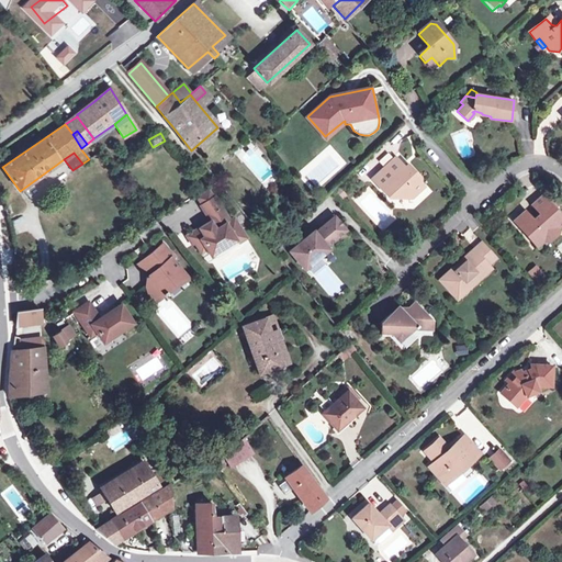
[(382,191),(385,189),(395,200),(412,199),(425,187),(419,181),(420,178),(408,165),(404,169),(401,166),(402,165),(395,158),(372,179),(382,191)]
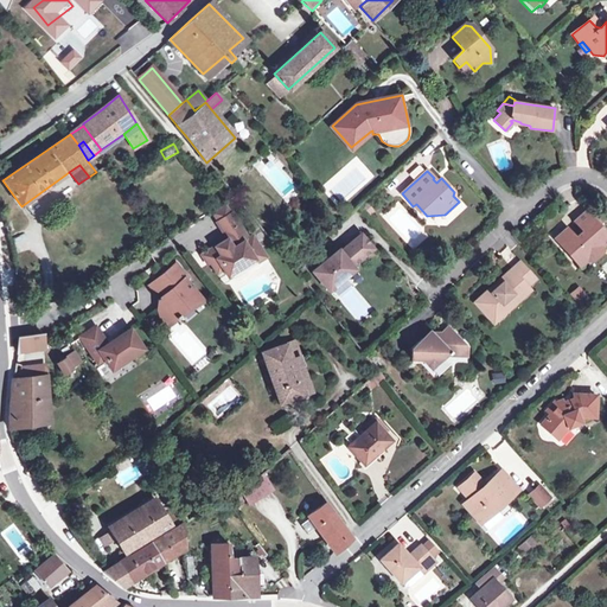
[(213,213),(218,221),(231,212),(225,205),(213,213)]
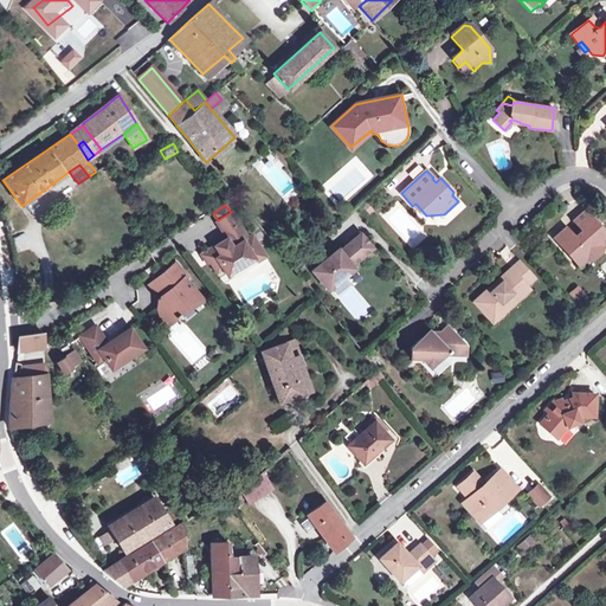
[(595,223),(604,216),(594,205),(586,212),(585,211),(574,221),(582,231),(575,238),(572,234),(560,245),(568,255),(572,251),(578,258),(582,255),(587,259),(593,260),(601,252),(603,245),(605,242),(605,233),(599,226),(595,223)]
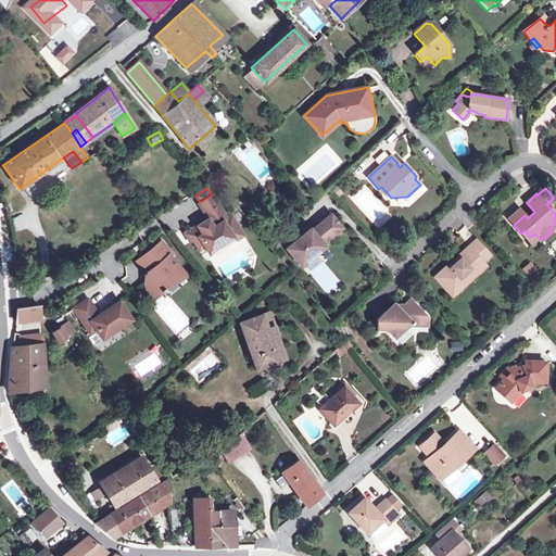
[(213,194),(212,194),(200,202),(199,203),(207,218),(211,223),(200,229),(198,225),(185,232),(190,241),(192,240),(199,250),(204,245),(209,253),(224,243),(222,239),(231,234),(224,220),(227,218),(213,194)]
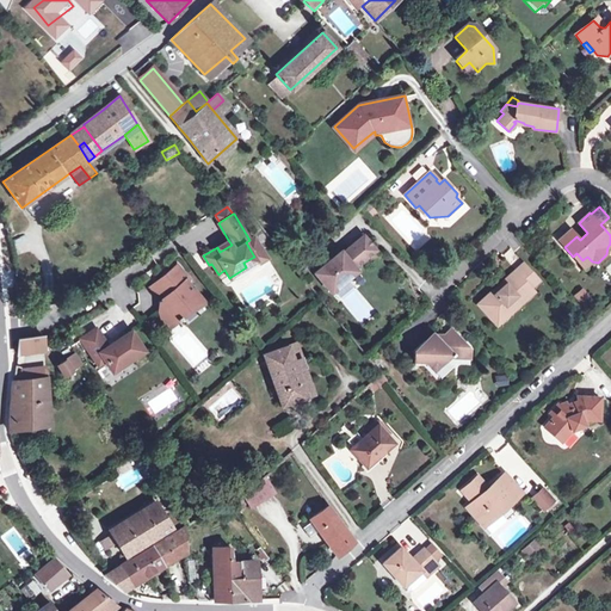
[(610,220),(610,218),(609,217),(600,224),(604,228),(610,220)]
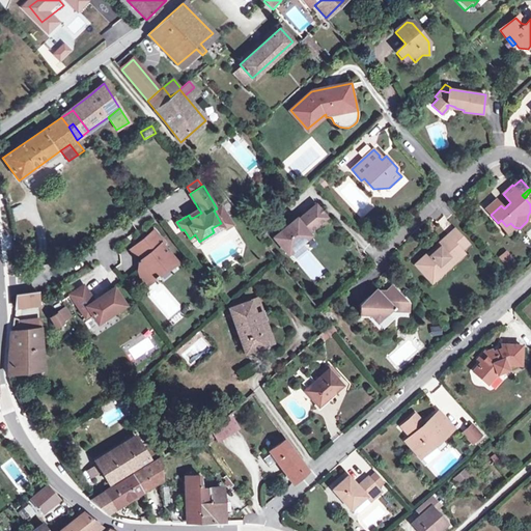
[(491,215),(501,205),(496,200),(485,210),(491,215)]
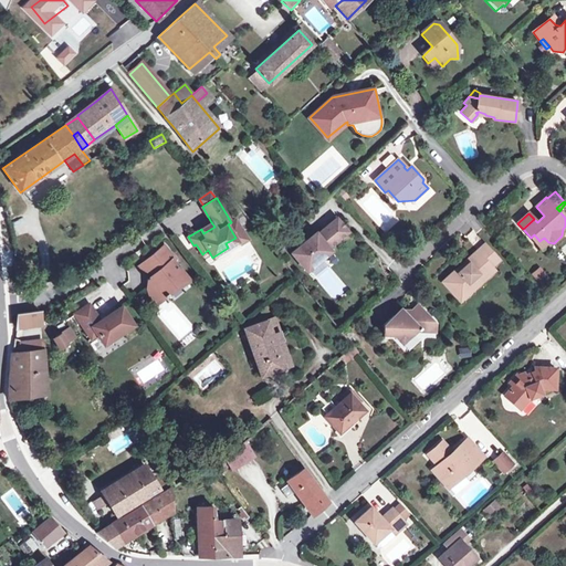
[(249,239),(236,219),(231,222),(228,224),(236,238),(226,243),(228,248),(212,258),(208,250),(202,254),(209,264),(223,255),(232,250),(249,239)]
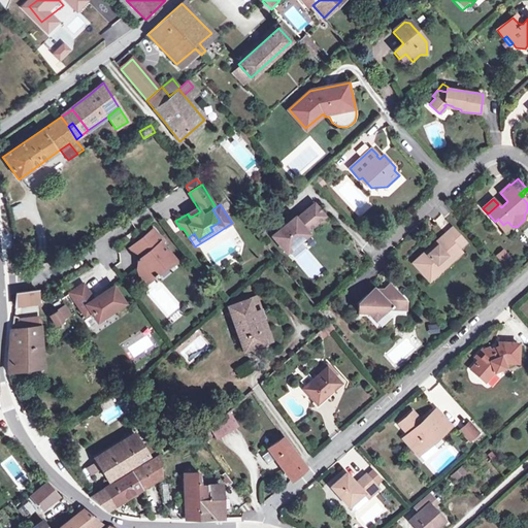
[(295,218),(272,238),(287,255),(309,235),(307,232),(325,217),(315,204),(297,221),(295,218)]
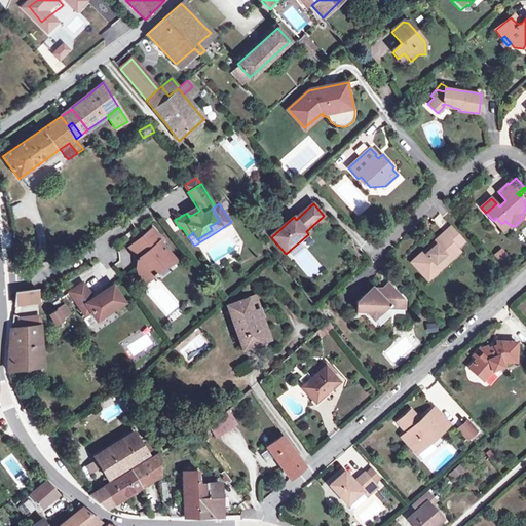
[(196,207),(187,213),(189,217),(199,211),(196,207)]
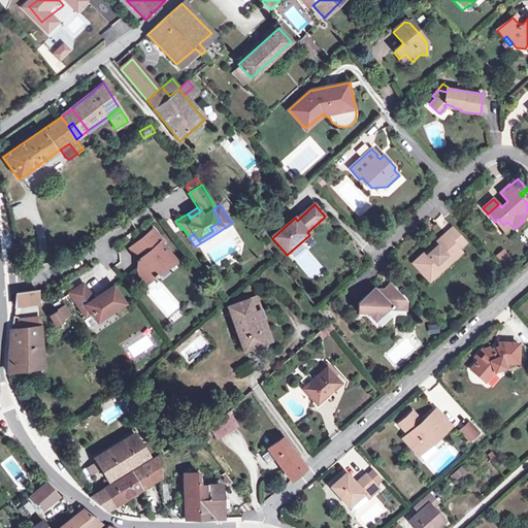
[(498,219),(495,222),(504,232),(512,226),(507,222),(503,225),(498,219)]
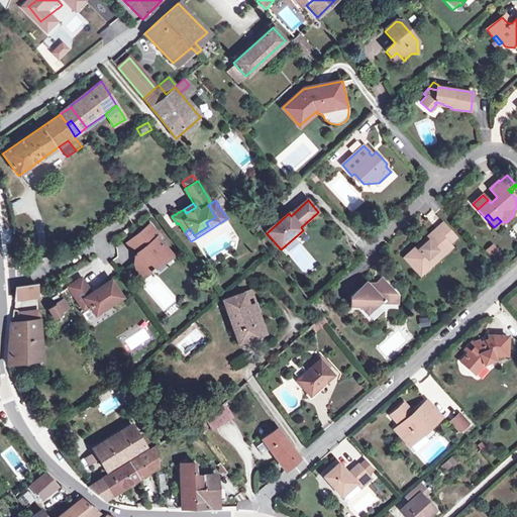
[(442,223),(426,238),(428,241),(420,249),(418,246),(404,259),(417,273),(429,262),(432,265),(451,247),(448,244),(456,237),(442,223)]
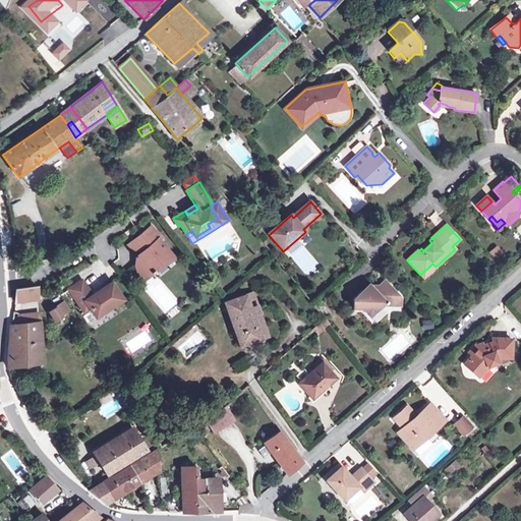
[(151,226),(137,237),(147,247),(140,252),(136,256),(135,265),(140,272),(151,272),(153,274),(155,271),(154,270),(164,262),(174,257),(159,238),(160,237),(151,226)]
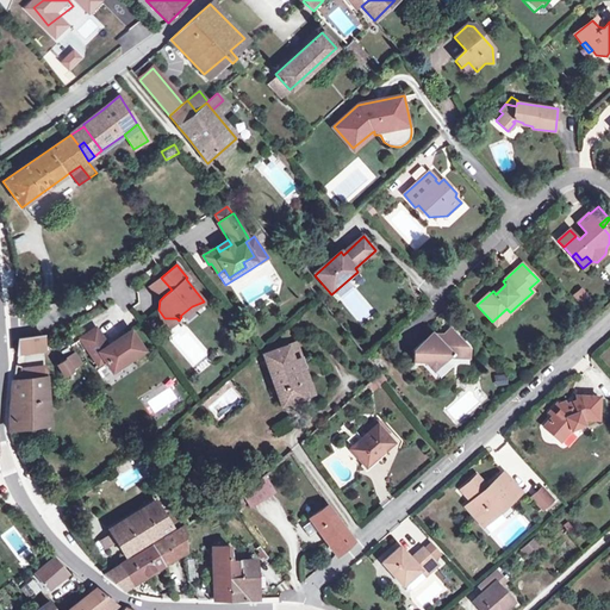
[(172,290),(161,278),(150,286),(165,296),(172,290)]
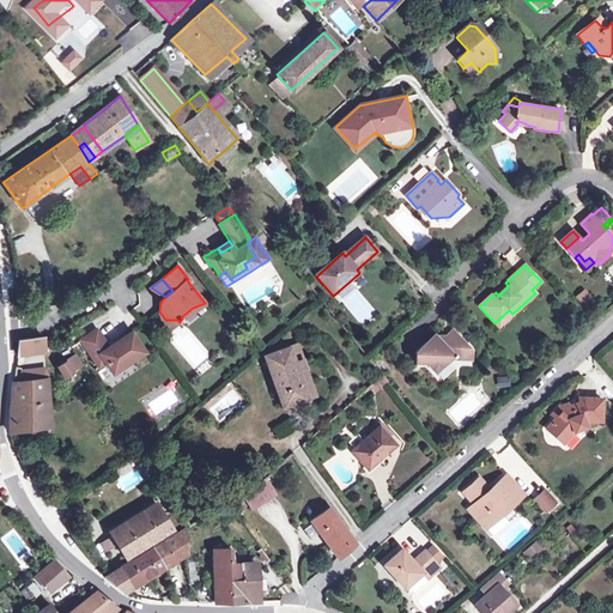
[(508,286),(505,283),(496,292),(498,296),(508,286)]
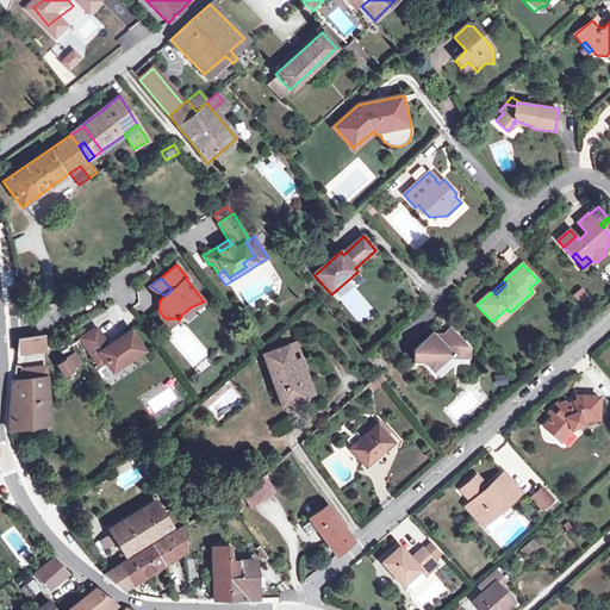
[(572,296),(583,307),(592,300),(582,288),(572,296)]
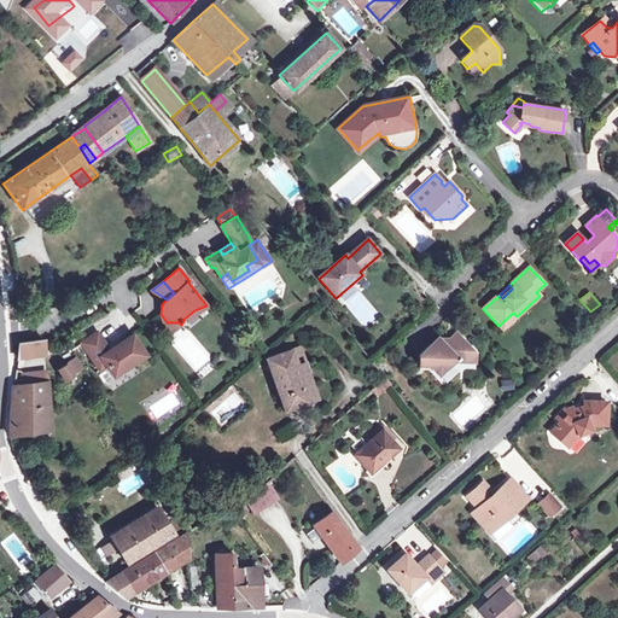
[(513,313),(499,326),(502,331),(517,316),(513,313)]
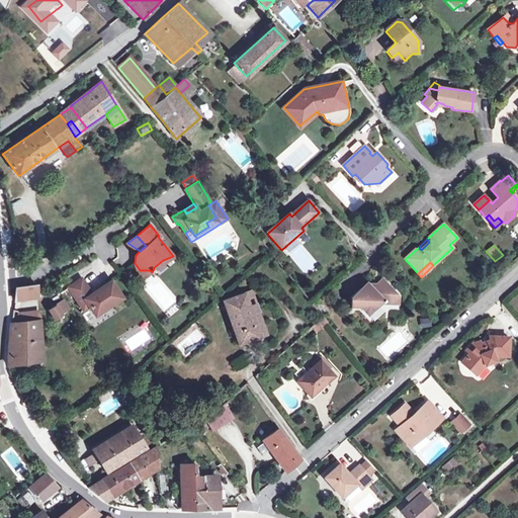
[(140,270),(135,263),(141,281),(146,276),(152,272),(150,270),(140,270)]
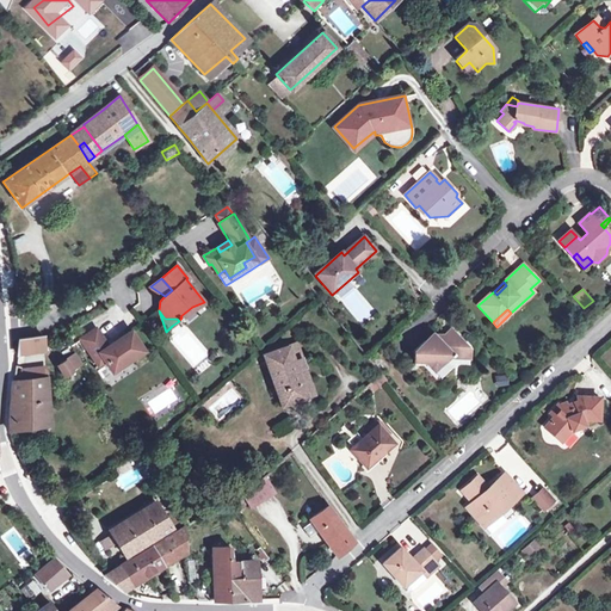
[(96,328),(81,338),(98,365),(105,360),(112,371),(144,350),(131,331),(107,346),(96,328)]
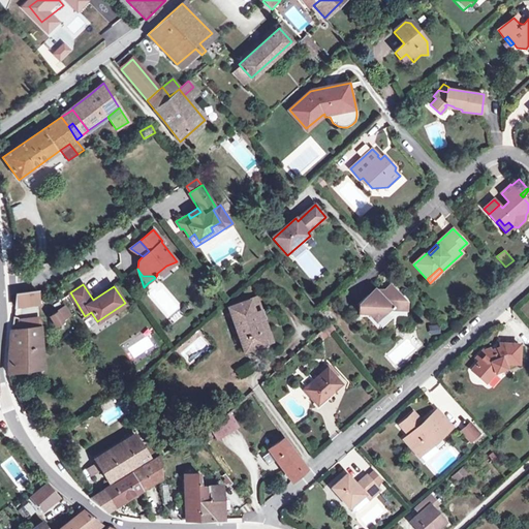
[(17,290),(16,293),(14,308),(38,305),(38,304),(37,292),(37,291),(28,292),(28,285),(17,285),(17,290)]
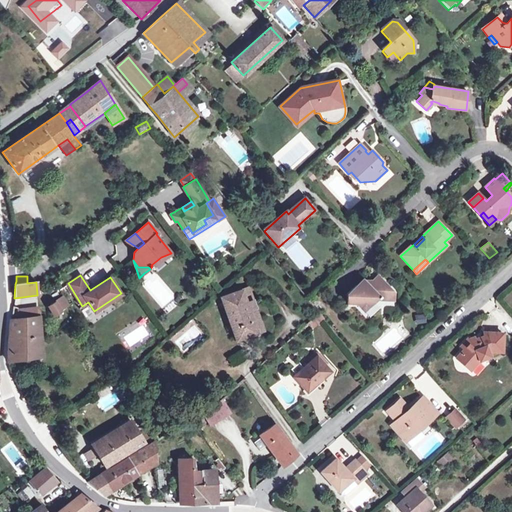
[(364,281),(361,281),(348,294),(347,303),(355,303),(363,311),(378,297),(382,300),(395,301),(394,293),(378,276),(368,286),(364,281)]
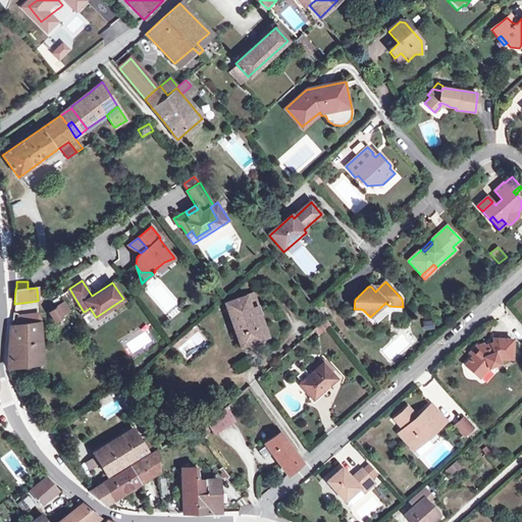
[(240,346),(268,336),(253,294),(224,304),(240,346)]
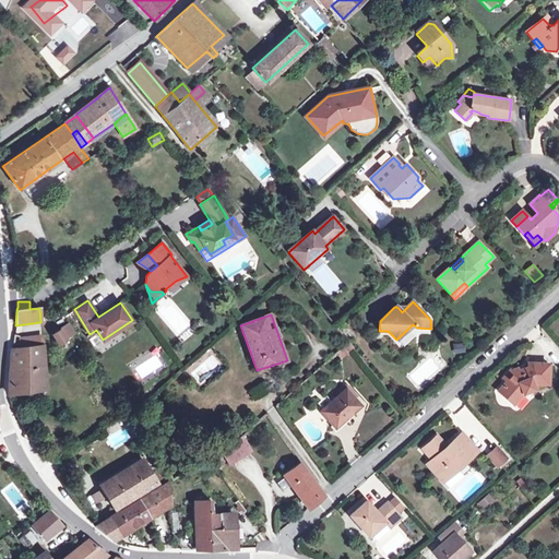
[(51,334),(58,345),(66,340),(59,329),(51,334)]
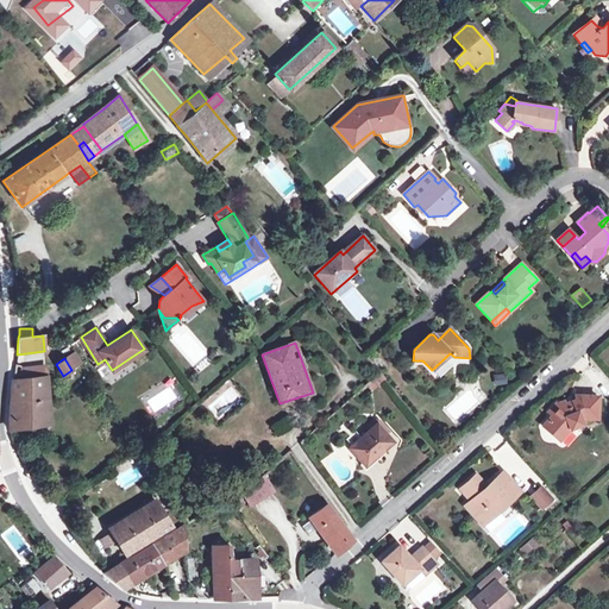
[(366,385),(372,391),(385,380),(380,372),(366,385)]
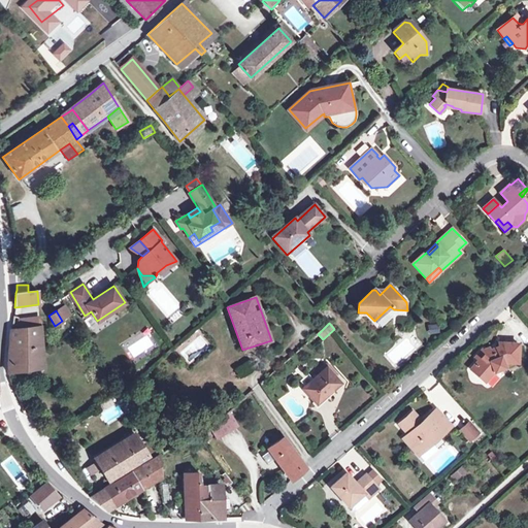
[(429,334),(439,332),(437,324),(428,326),(429,334)]
